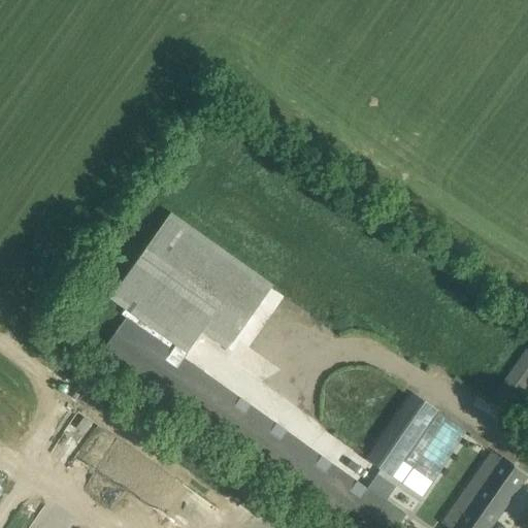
[(104,349),(354,527),(394,527),(404,516),(386,502),(185,358),(202,332),(228,350),(274,286),(172,212),(109,299),(125,310),(123,314),(127,317),(104,349)]
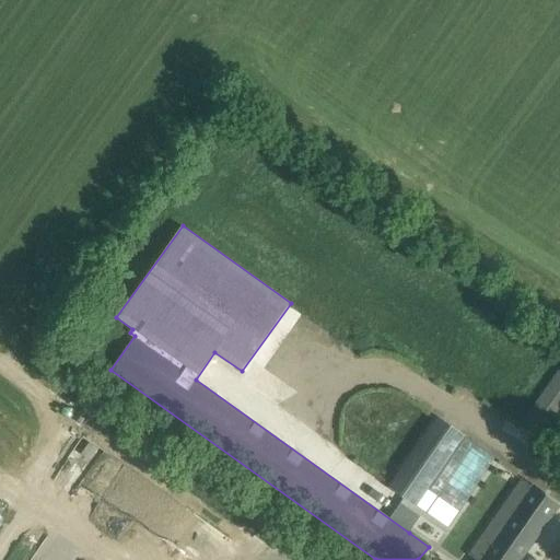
[(559,366),(518,427),(539,441),(547,431),(551,433),(557,427),(552,423),(559,411),(559,366)]
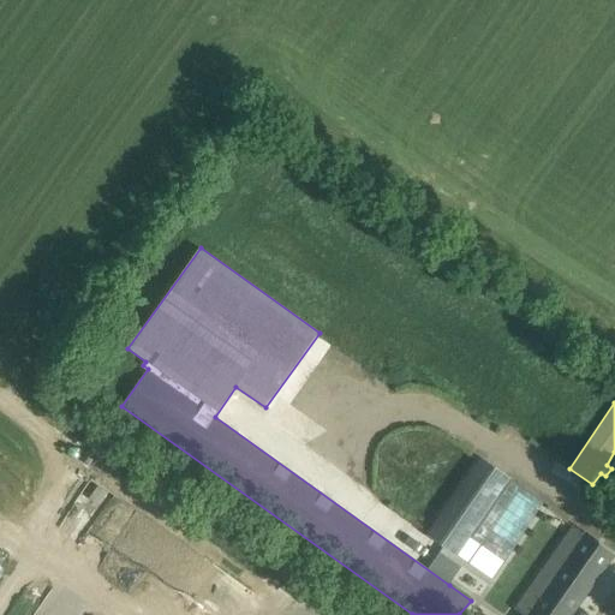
[(457,556),(511,478),(481,458),(427,535),(457,556)]
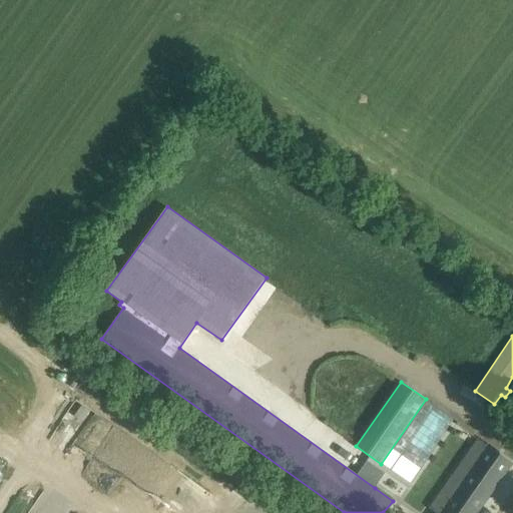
[(422,468),(457,419),(435,404),(400,453),(422,468)]
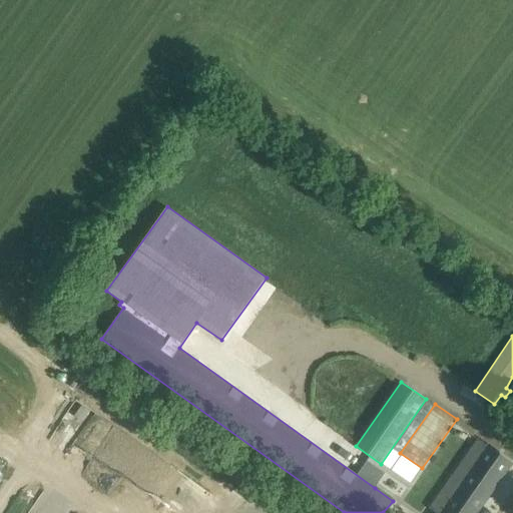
[(438,512),(476,512),(512,461),(480,438),(431,508),(438,512)]
